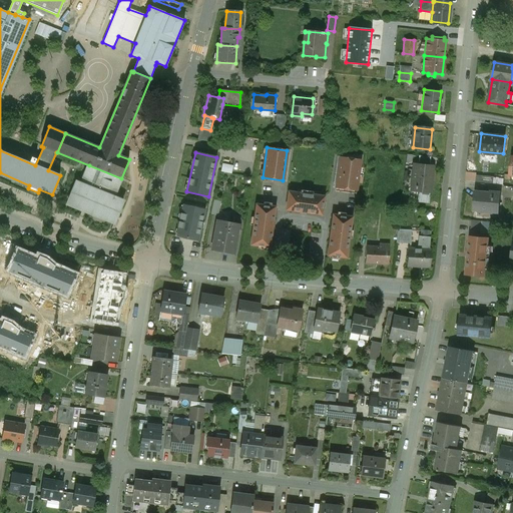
[(361,156),(341,154),(336,190),(356,193),(361,156)]
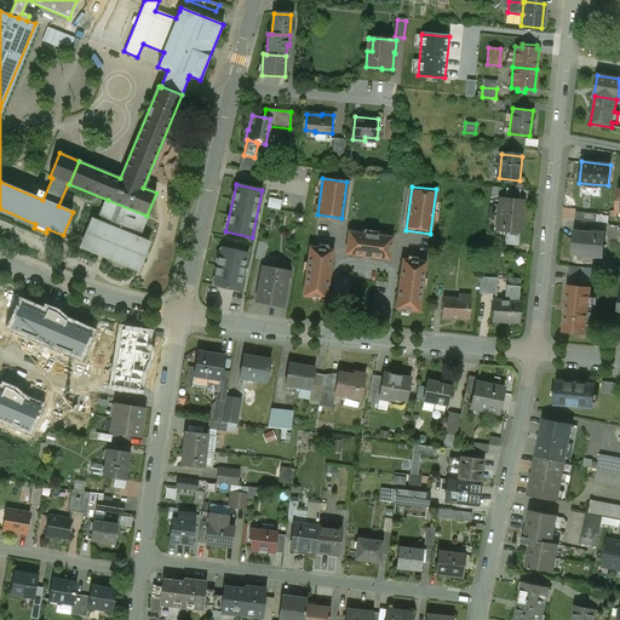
[(268,206),(280,208),(282,199),(270,196),(268,206)]
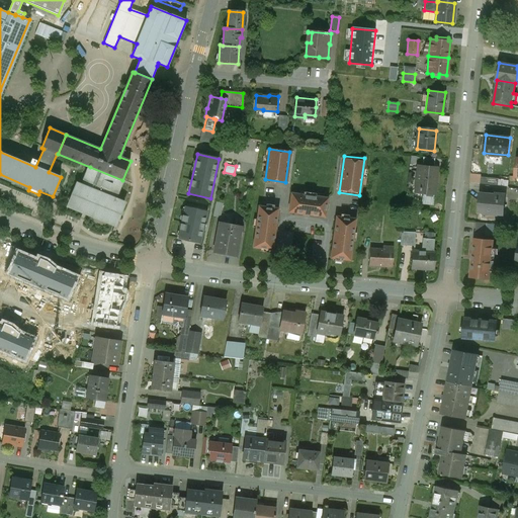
[(437,168),(417,166),(415,192),(434,194),(437,168)]
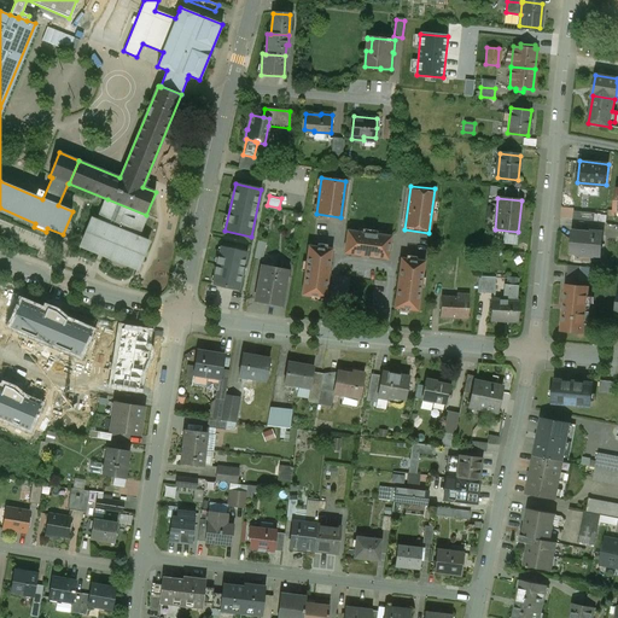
[(136,238),(146,215),(108,199),(98,222),(92,220),(82,244),(139,267),(149,243),(136,238)]
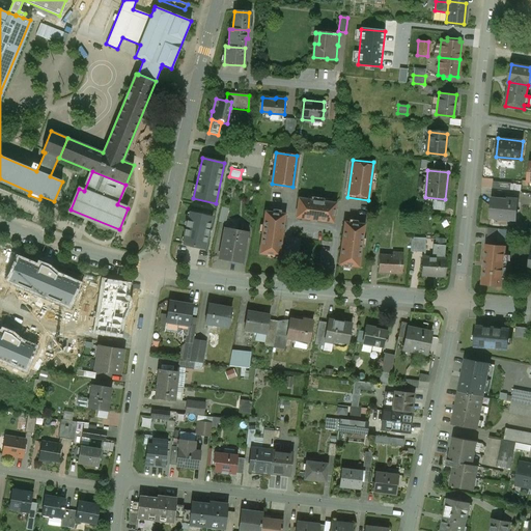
[(511,184),(493,182),(493,189),(511,190),(511,184)]
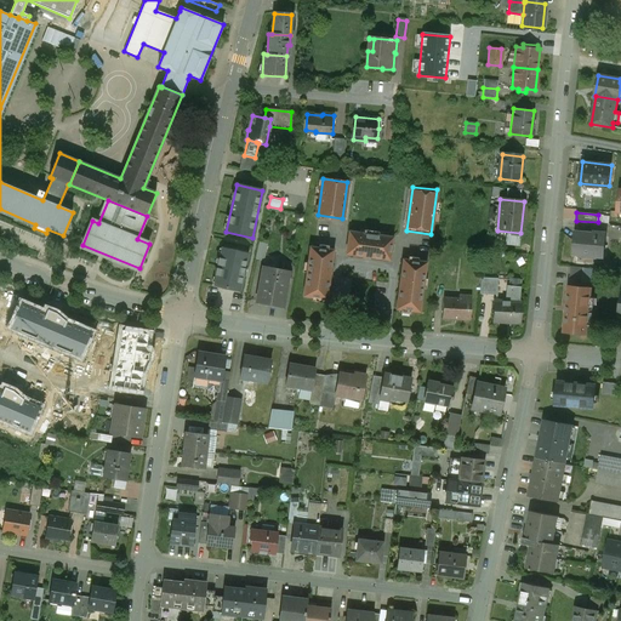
[(593,234),(575,232),(573,254),(604,257),(607,233),(593,232),(593,234)]
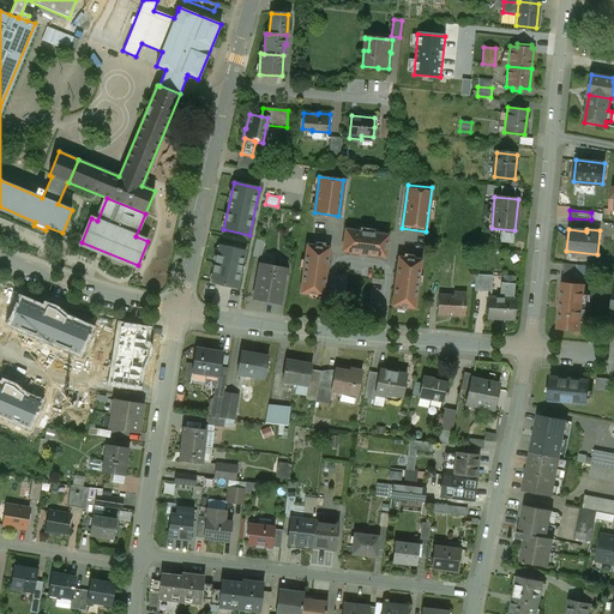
[(387,235),(345,230),(343,251),(384,257),(387,235)]
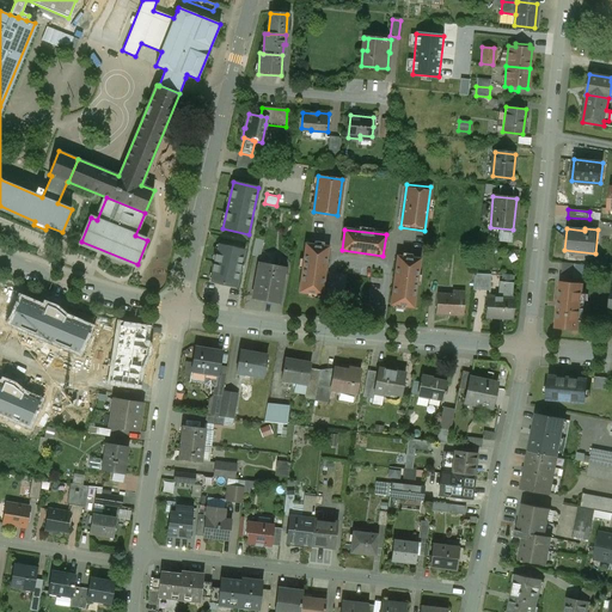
[(255,238),(254,255),(262,256),(263,238),(255,238)]
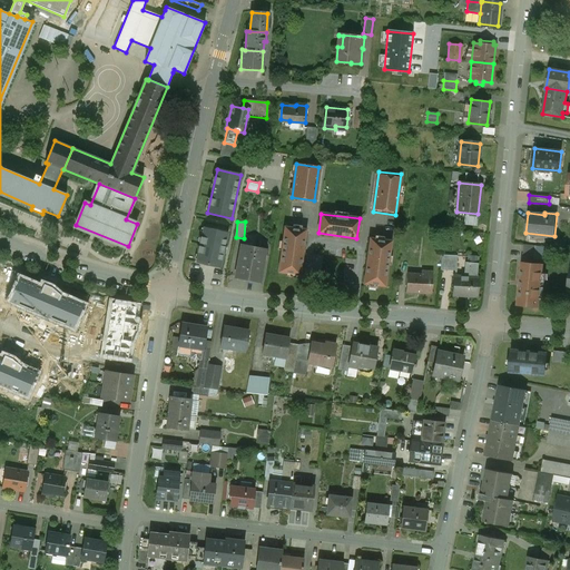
[(305,231),(285,227),(279,272),(300,274),(305,231)]
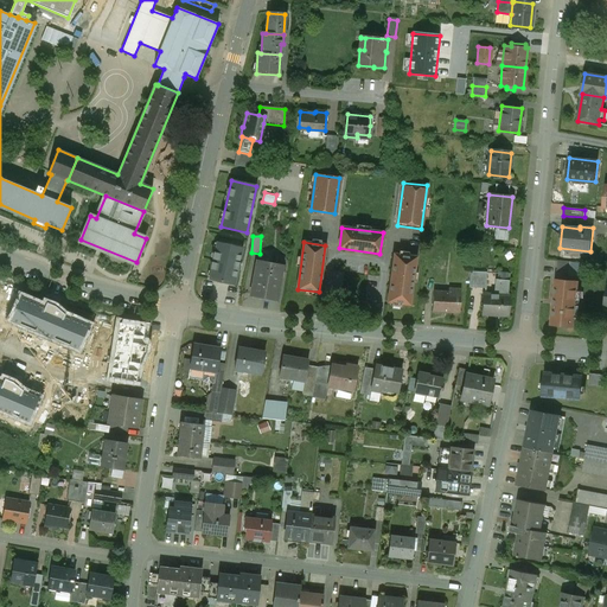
[(217,243),(209,279),(235,285),(243,249),(217,243)]
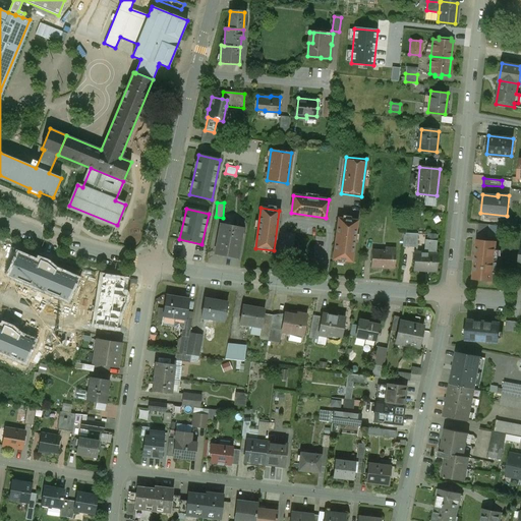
[(356,221),(338,219),(333,258),(351,262),(356,221)]
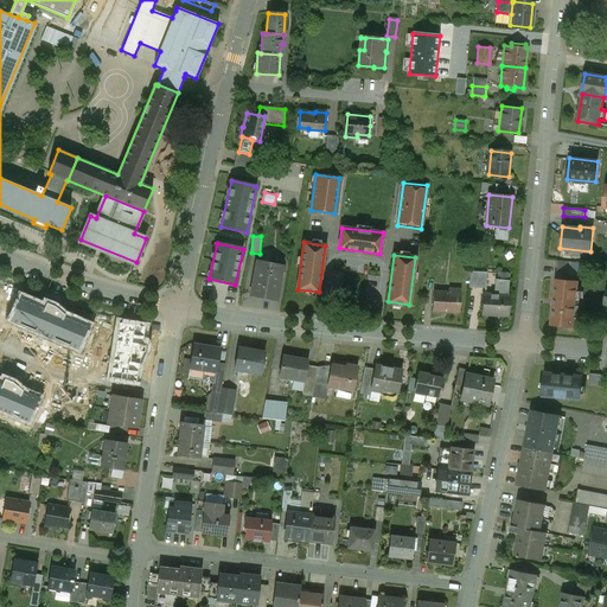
[(282,264),(257,261),(250,296),(276,300),(280,278),(281,272),(282,264)]
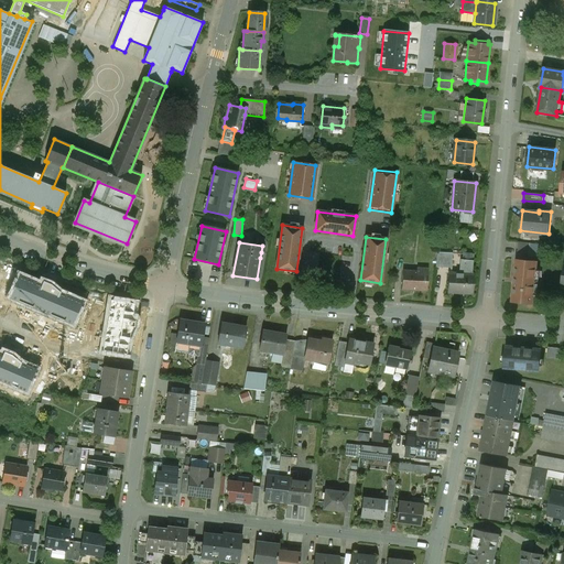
[(531,243),(519,242),(518,255),(529,256),(531,243)]
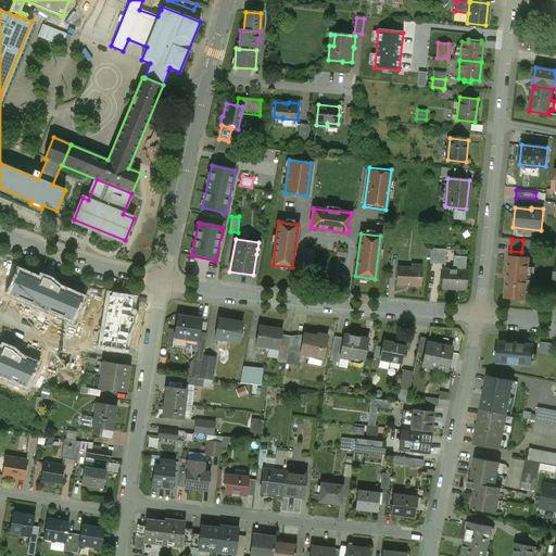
[(445,250),(430,249),(429,264),(445,264),(445,250)]
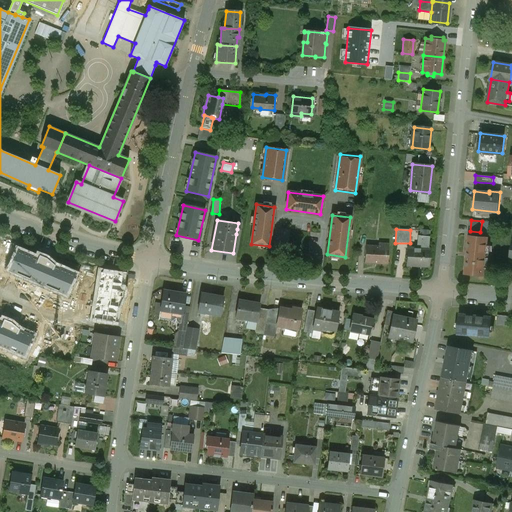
[(419,236),(418,249),(428,250),(429,237),(427,237),(419,236)]
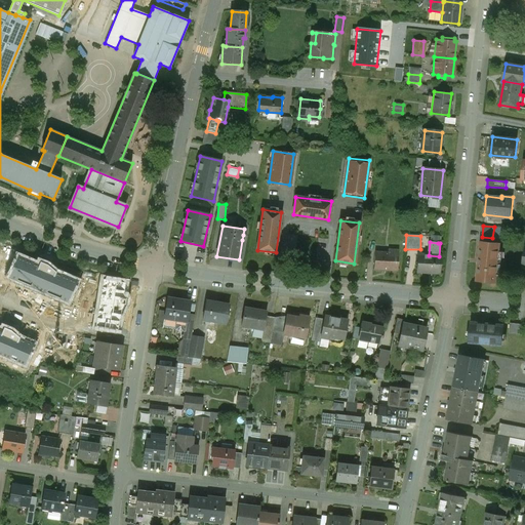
[(499,244),(481,242),(477,281),(495,282),(499,244)]
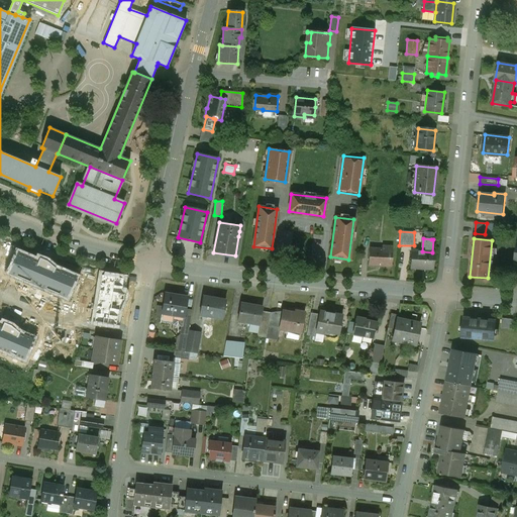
[(392,246),(381,245),(381,249),(369,248),(368,266),(391,267),(392,246)]
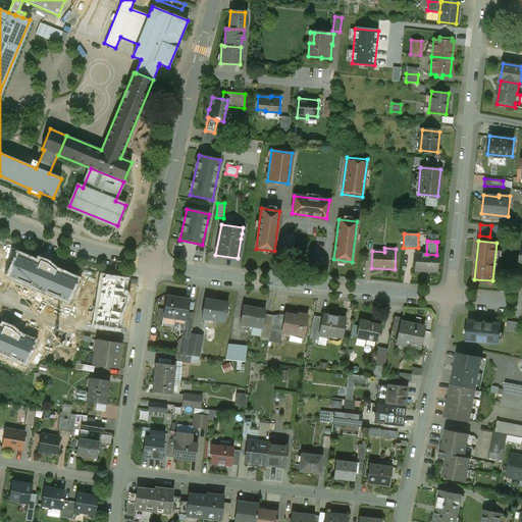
[(426,254),(415,253),(414,270),(436,271),(437,255),(436,255),(426,254)]
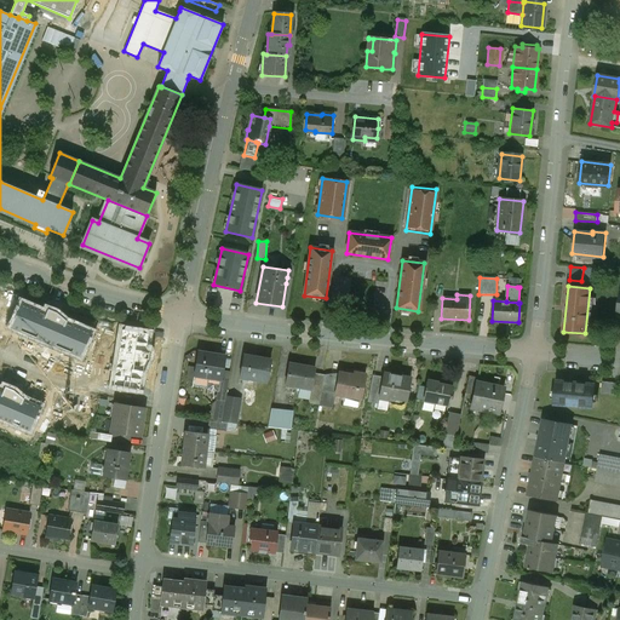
[(91,332),(64,320),(56,313),(47,309),(46,313),(21,302),(10,327),(80,357),(91,332)]
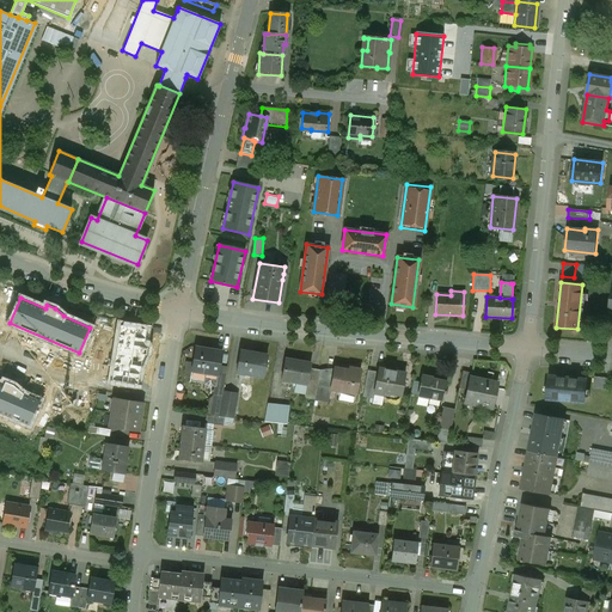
[(120,325),(111,381),(138,385),(141,368),(147,356),(148,347),(145,347),(147,329),(120,325)]
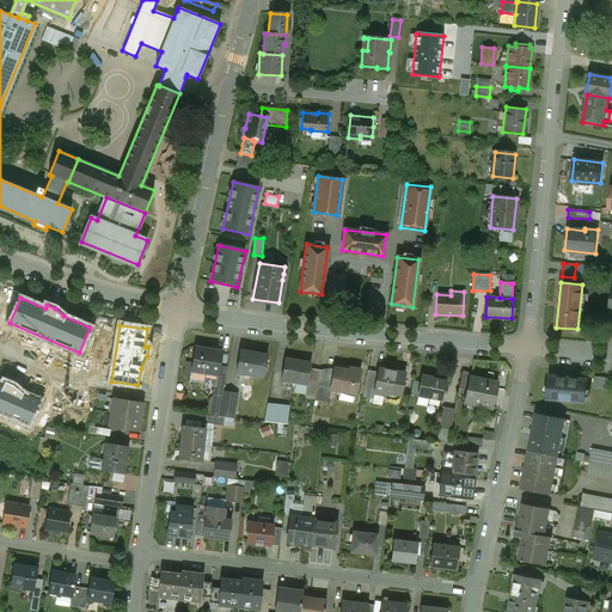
[(222,352),(202,348),(195,347),(191,371),(206,373),(218,375),(220,366),(222,352)]
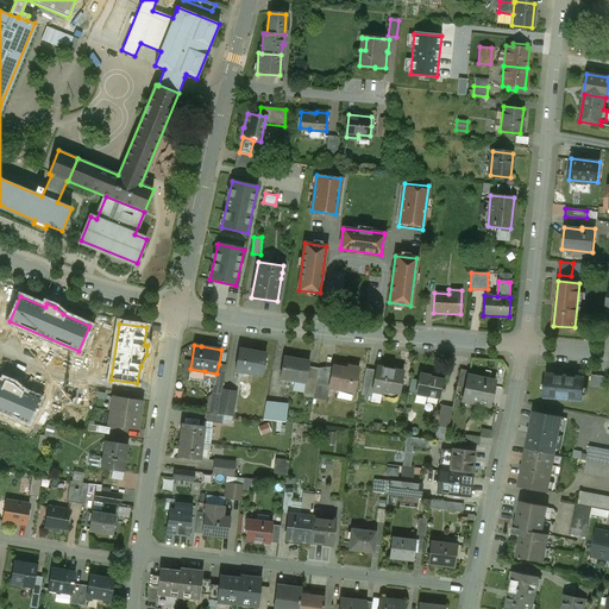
[(265,355),(239,350),(234,370),(262,375),(265,355)]
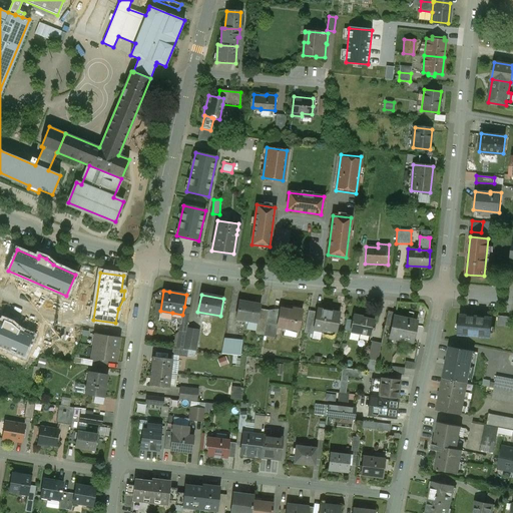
[(235,319),(257,323),(258,323),(260,309),(261,305),(238,301),(235,319)]
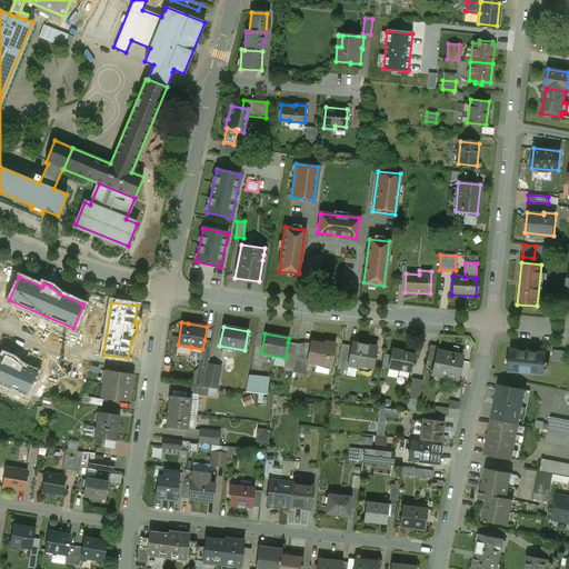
[(210,341),(205,340),(202,349),(200,360),(199,368),(206,369),(207,363),(210,341)]
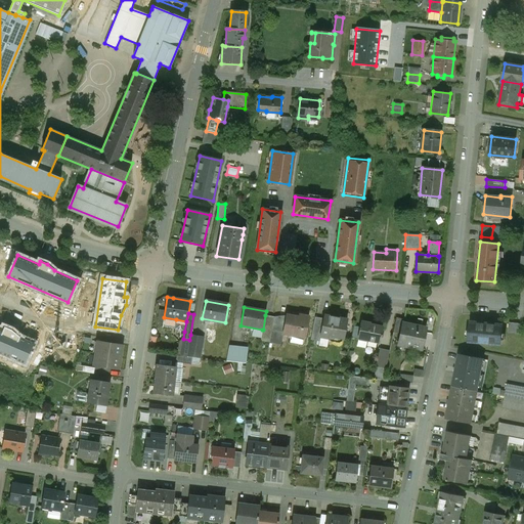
[(274,317),(265,315),(263,330),(262,330),(260,341),(269,343),(272,330),(274,317)]
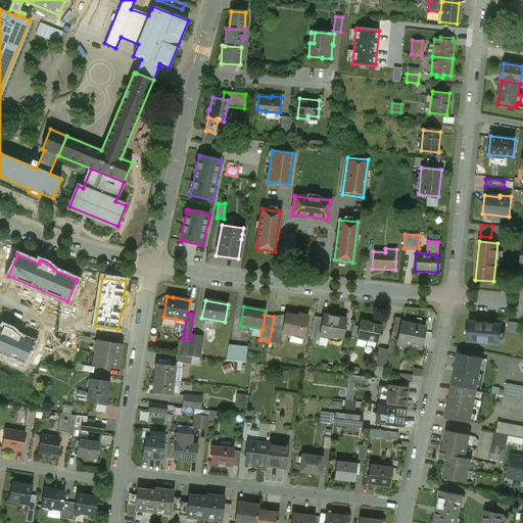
[(285,315),(282,332),(282,333),(304,336),(308,316),(298,315),(297,317),(285,315)]
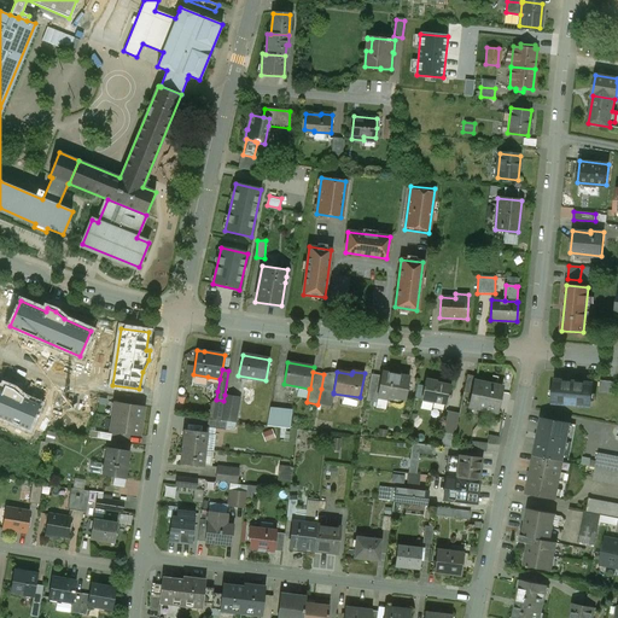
[(382,372),(380,377),(377,397),(378,397),(388,398),(388,396),(404,398),(409,377),(402,375),(402,377),(382,372)]
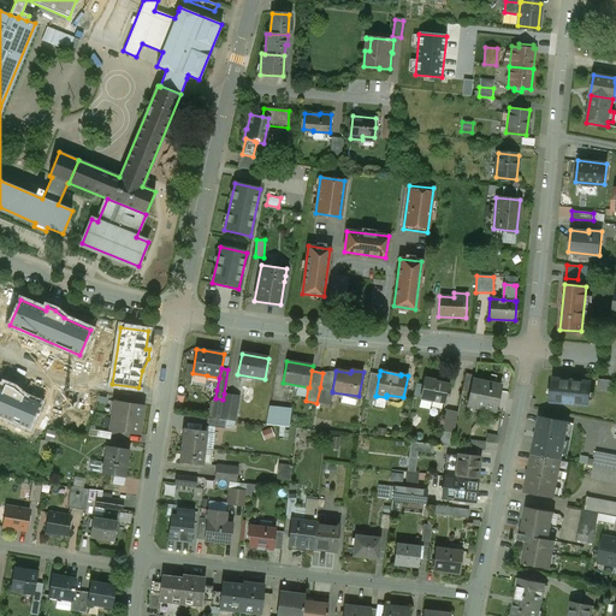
[(375,401),(377,396),(375,396),(379,375),(371,373),(365,400),(375,401)]
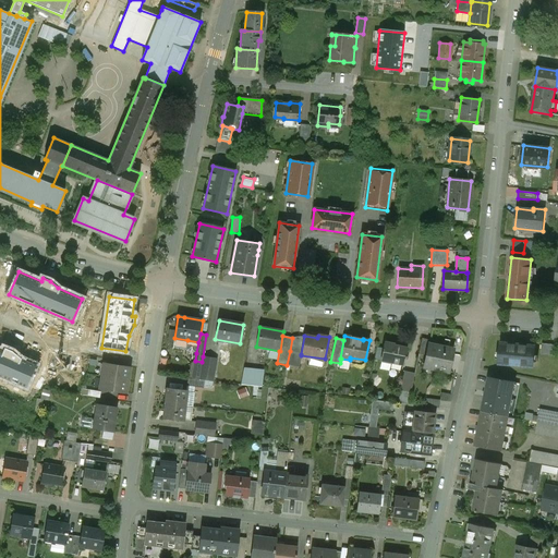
[(429,340),(422,338),(419,354),(425,355),(428,344),(429,340)]
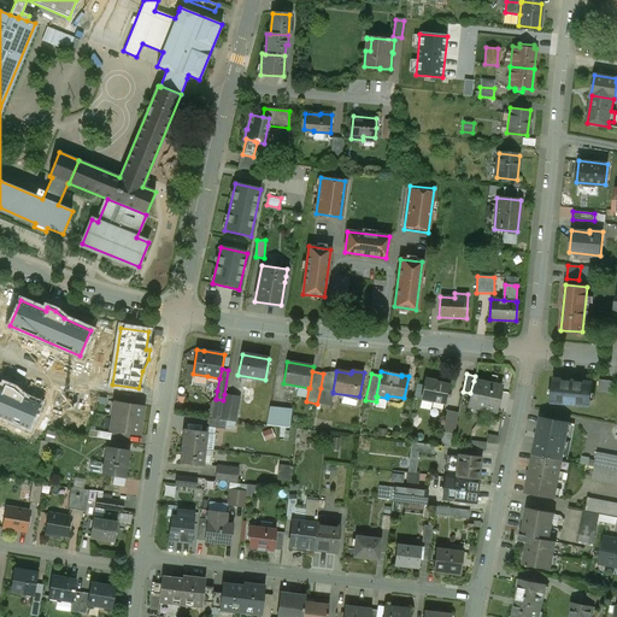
[(219,378),(207,376),(205,388),(217,391),(219,378)]
